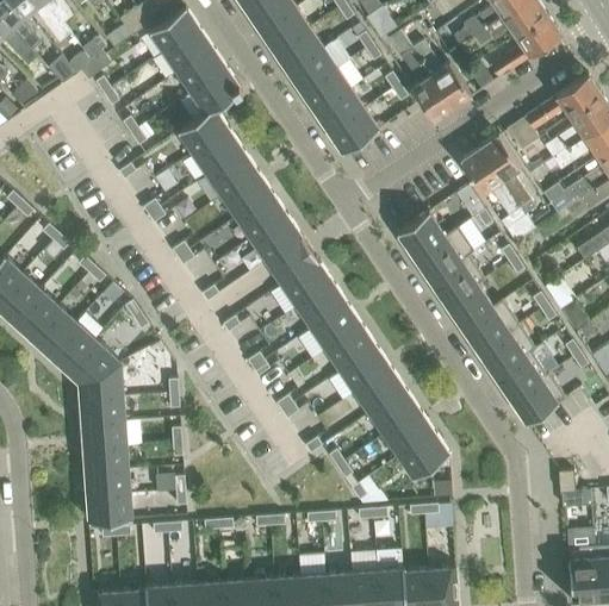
[(12,0),(0,0),(0,18),(29,50),(39,39),(20,19),(26,16),(12,0)]
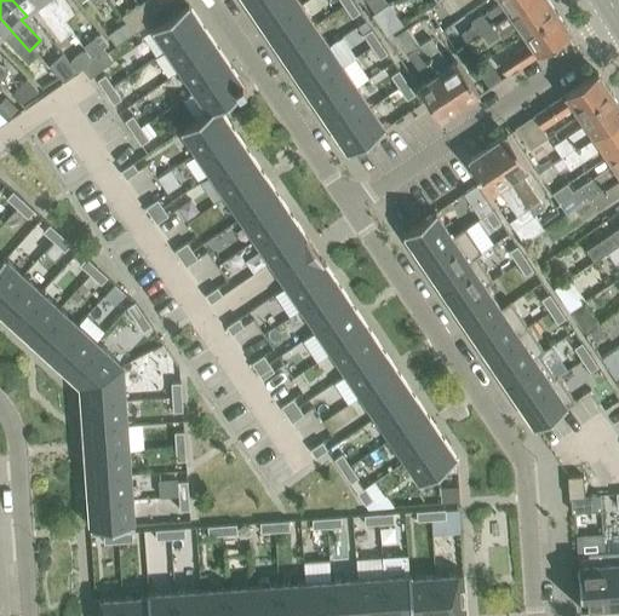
[(44,0),(12,0),(27,16),(34,11),(59,45),(72,35),(62,23),(44,0)]
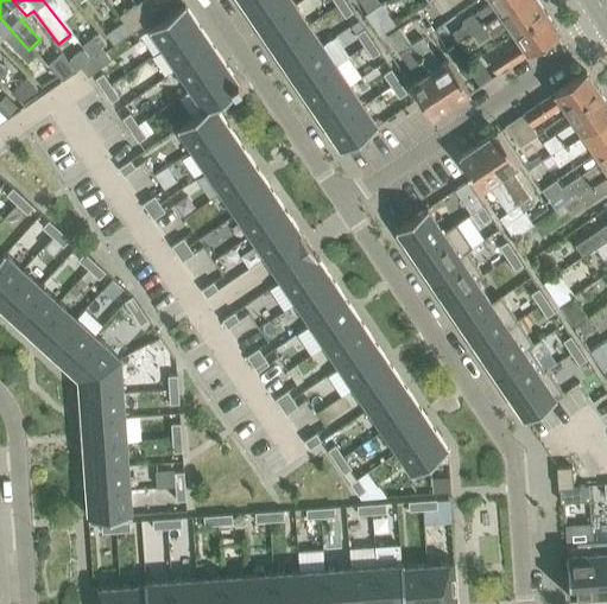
[(43,0),(61,23),(71,14),(59,0),(43,0)]
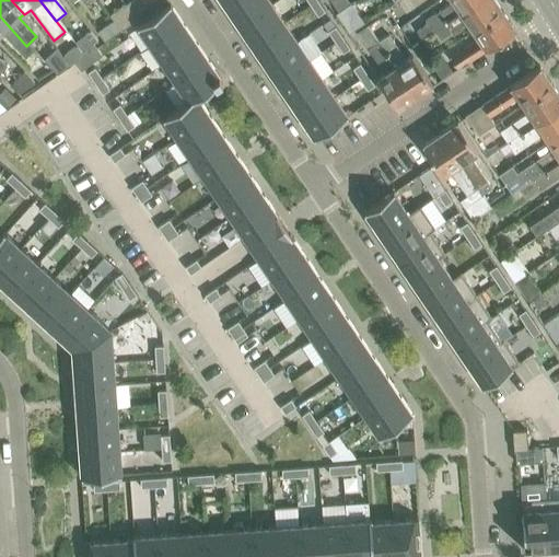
[(135,0),(129,4),(137,15),(160,0),(135,0)]
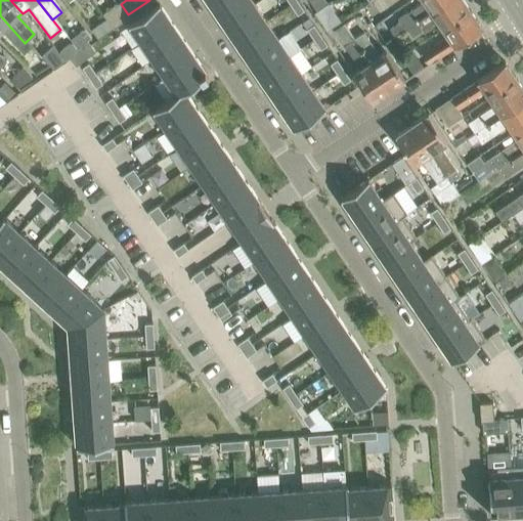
[(204,0),(210,9),(223,0),(204,0)]
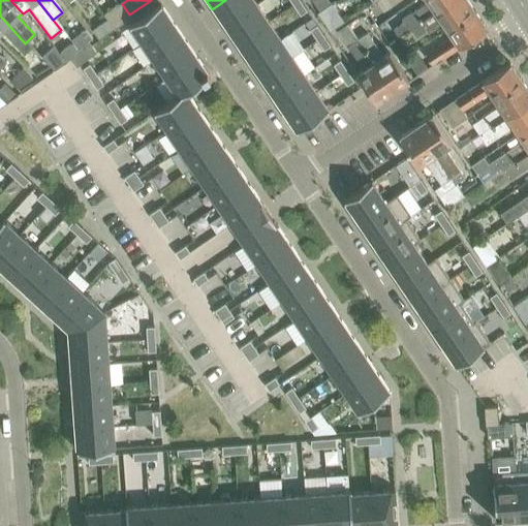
[(225,0),(212,9),(224,27),(255,5),(251,0),(225,0)]
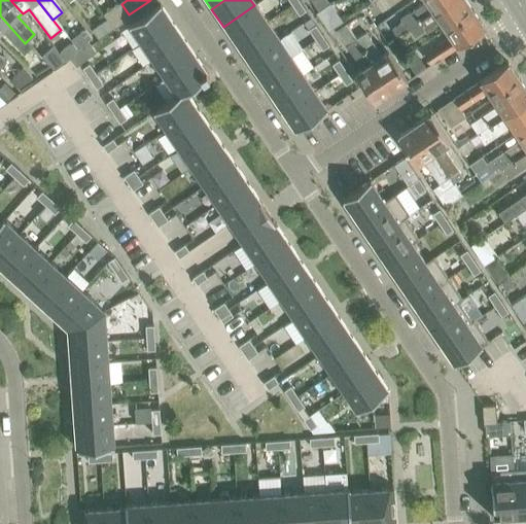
[(453,0),(422,0),(425,4),(400,22),(402,25),(391,33),(395,39),(453,0)]
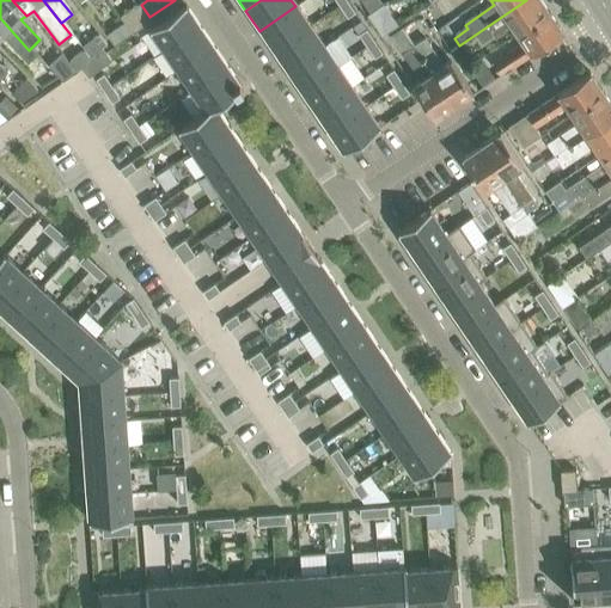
[(538,0),(526,0),(472,36),(481,48),(511,29),(515,37),(549,16),(538,0)]
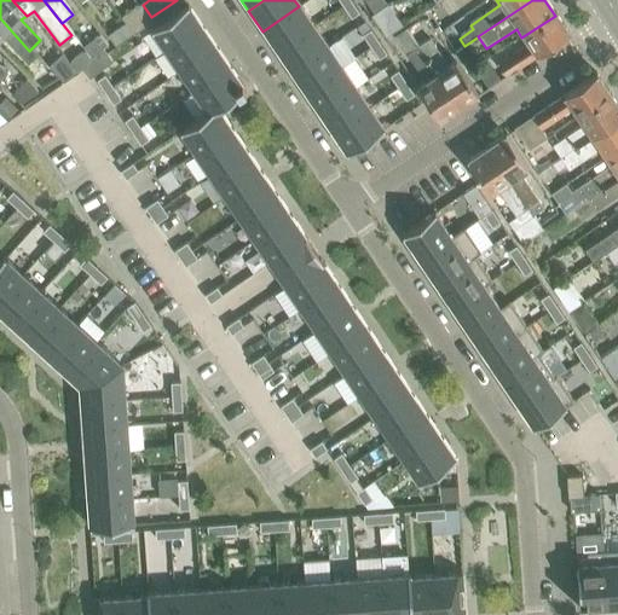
[(350,3),(342,9),(350,21),(358,15),(350,3)]
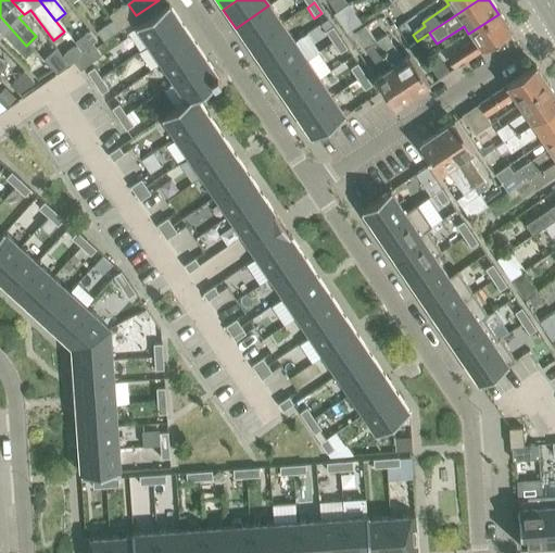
[(168,5),(135,28),(148,48),(180,25),(168,5)]
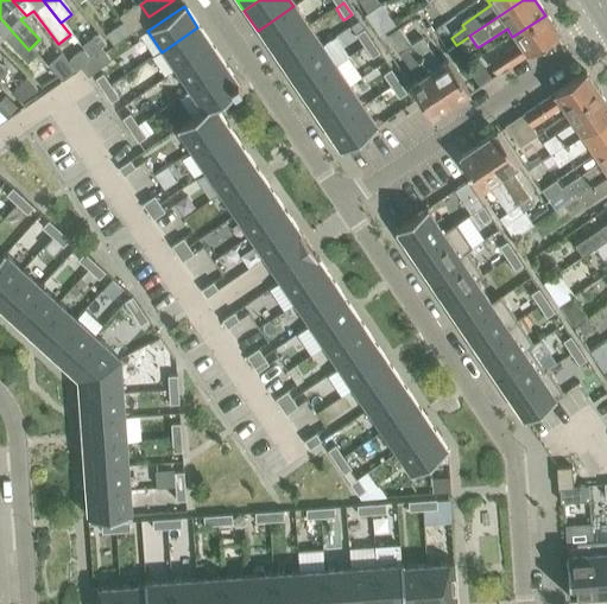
[(308,26),(293,6),(258,31),(272,51),(308,26)]
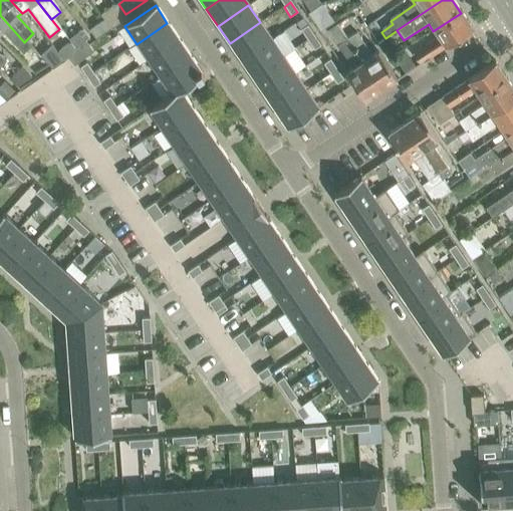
[(112,6),(100,15),(103,20),(110,30),(123,21),(120,17),(113,7),(112,6)]
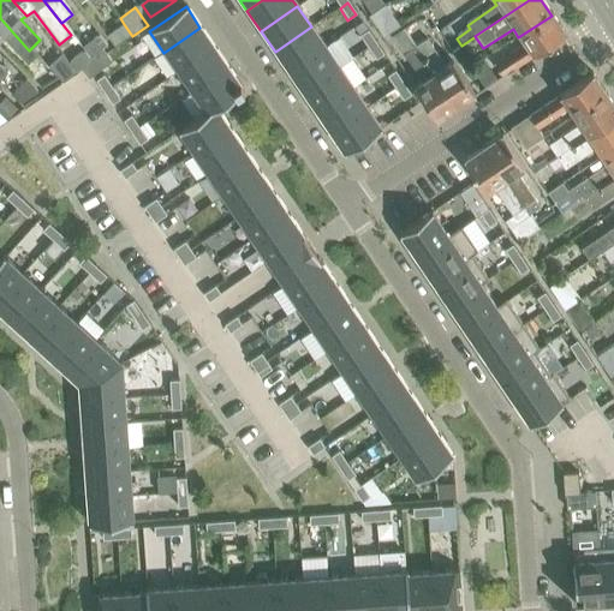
[(565,35),(552,16),(518,37),(524,46),(494,66),(501,78),(565,35)]
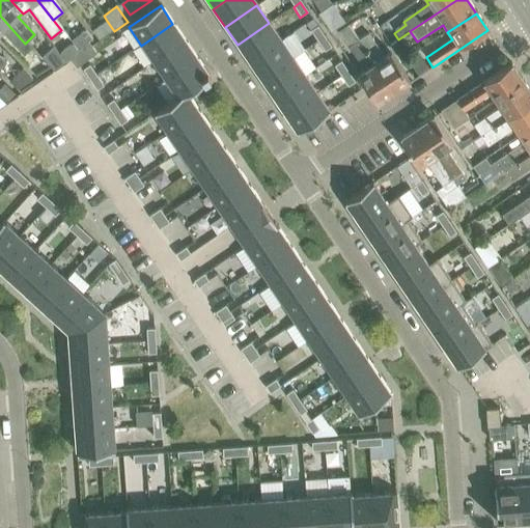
[(30,49),(25,44),(0,16),(0,34),(2,33),(23,55),(30,49)]
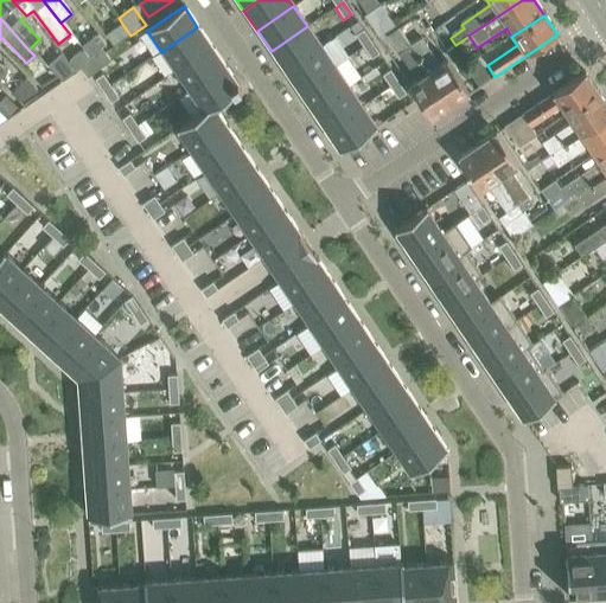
[(386,19),(369,30),(376,40),(393,29),(386,19)]
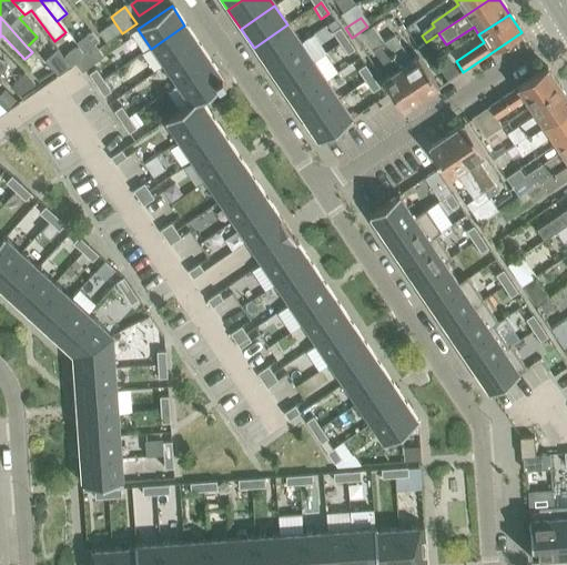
[(114,22),(97,34),(104,46),(122,33),(114,22)]
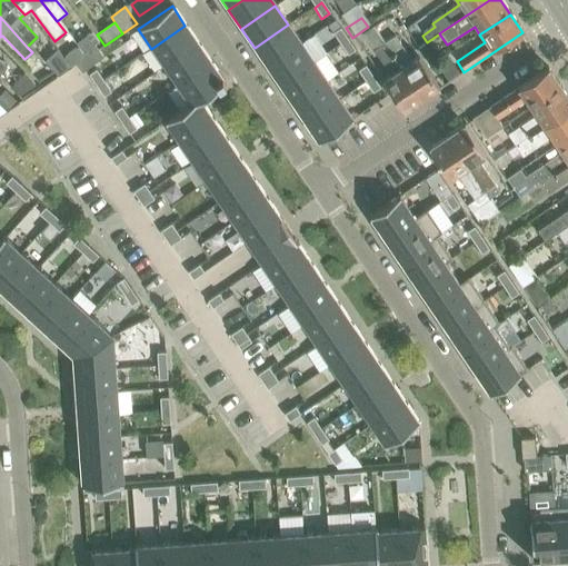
[(288,25),(255,48),(267,67),(301,45),(288,25)]
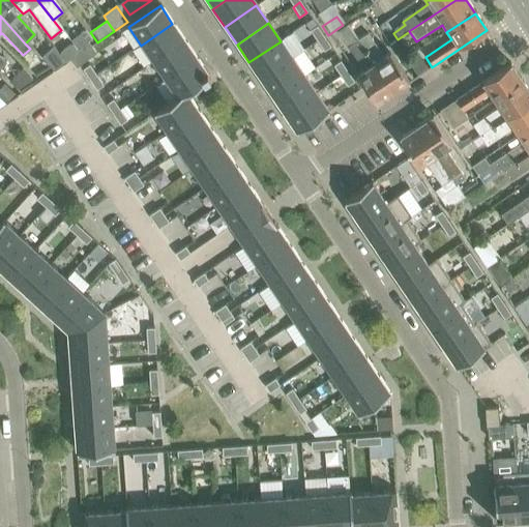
[(185,42),(172,24),(141,46),(153,63),(185,42)]
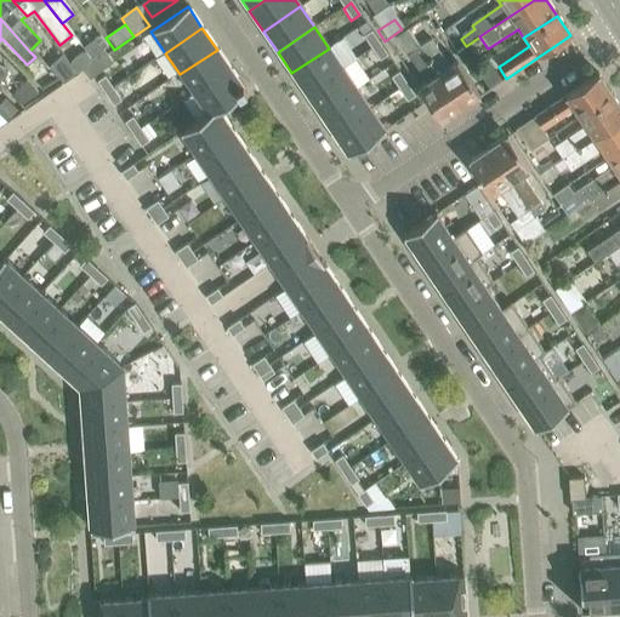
[(427,102),(441,123),(461,109),(420,49),(408,30),(397,38),(426,83),(417,89),(427,102)]
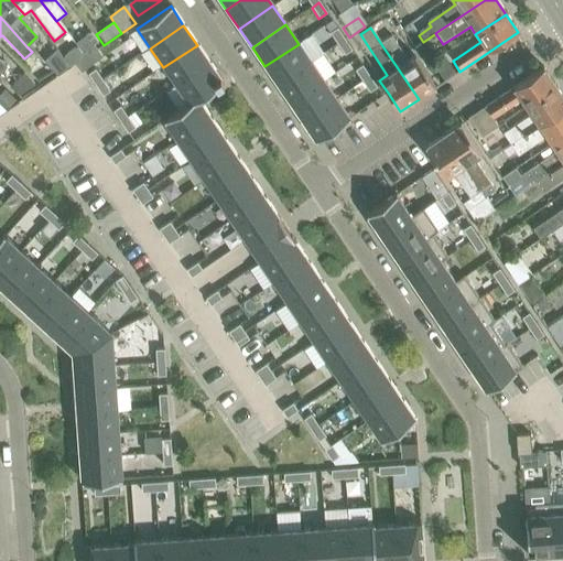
[(336,29),(329,34),(336,45),(344,40),(336,29)]
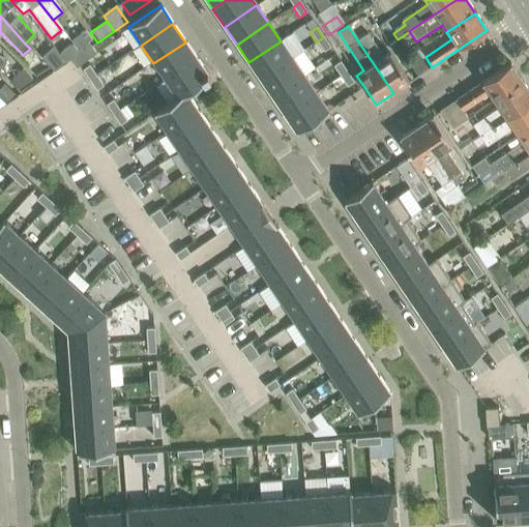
[(69,41),(71,45),(76,50),(86,42),(90,39),(84,30),(69,41)]
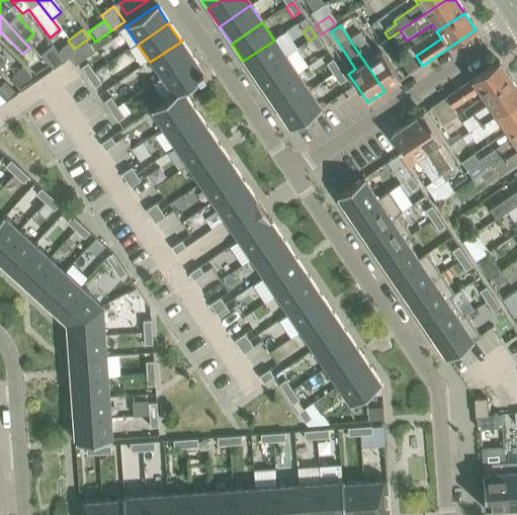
[(274,40),(243,61),(255,78),(294,52),(295,51),(283,33),(274,40)]
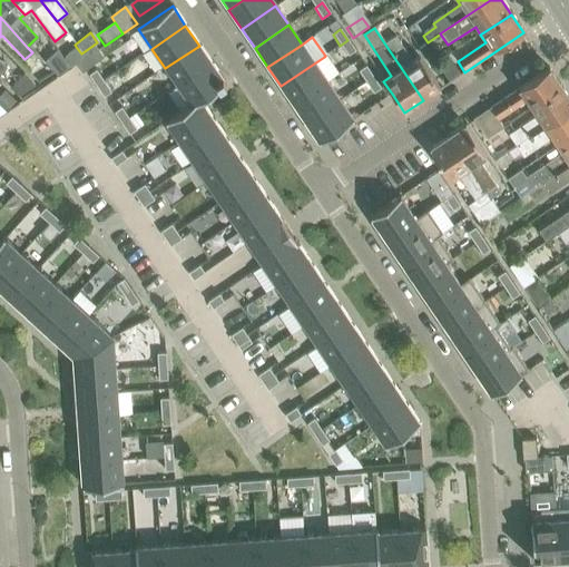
[(395,38),(385,45),(423,100),(440,89),(419,58),(412,62),(395,38)]
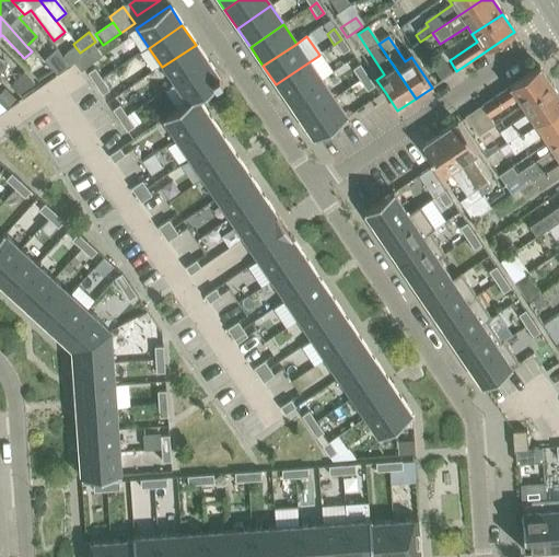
[(341,39),(334,45),(341,56),(349,50),(341,39)]
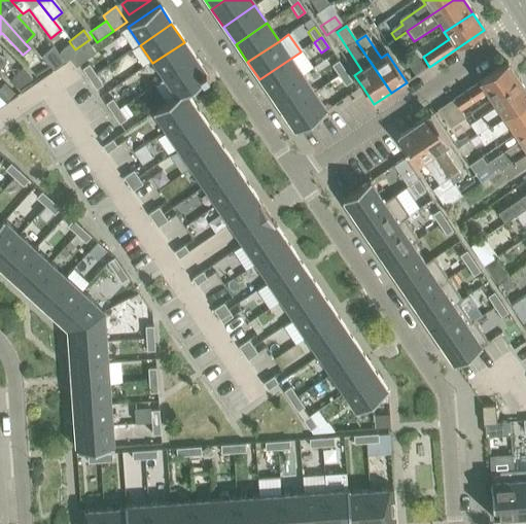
[(75,49),(71,44),(58,55),(66,64),(69,61),(75,69),(95,55),(90,47),(85,42),(75,49)]
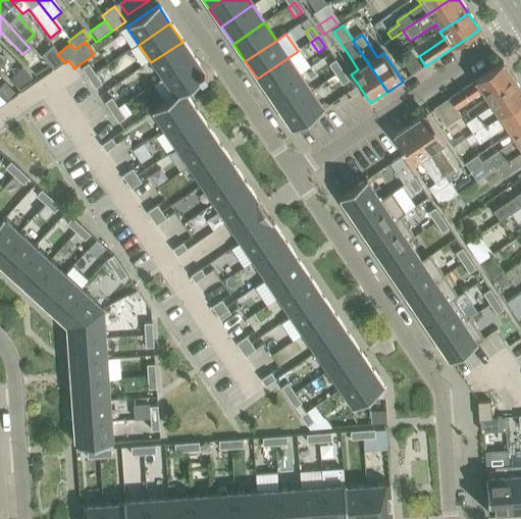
[(151,62),(163,81),(194,59),(183,42),(151,62)]
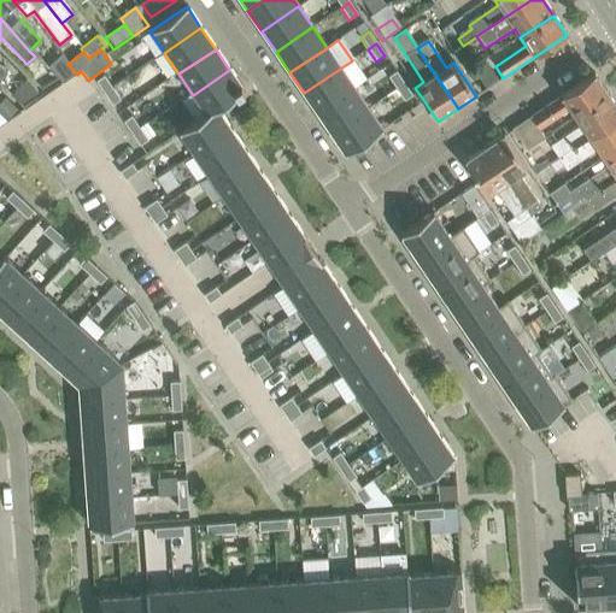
[(62,57),(48,69),(58,80),(63,84),(77,75),(68,64),(62,57)]
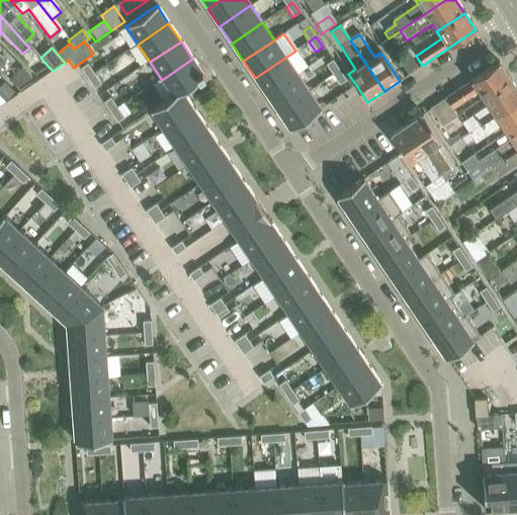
[(294,52),(255,78),(266,95),(297,75),(306,69),(294,52)]
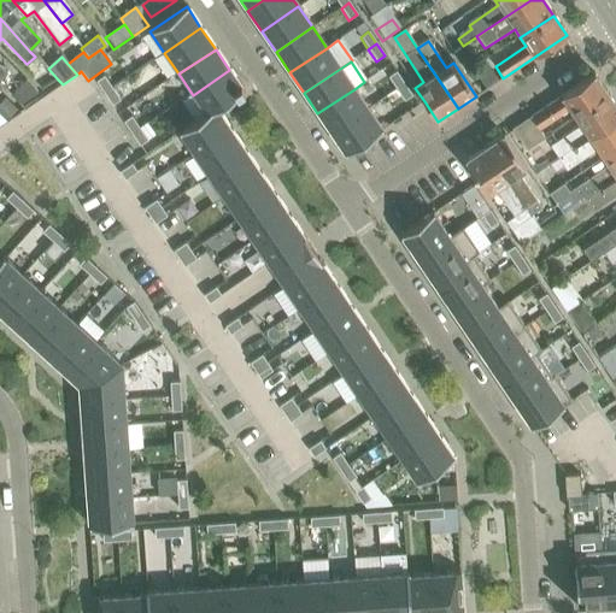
[(229,70),(193,95),(206,115),(206,116),(216,110),(244,92),(229,70)]
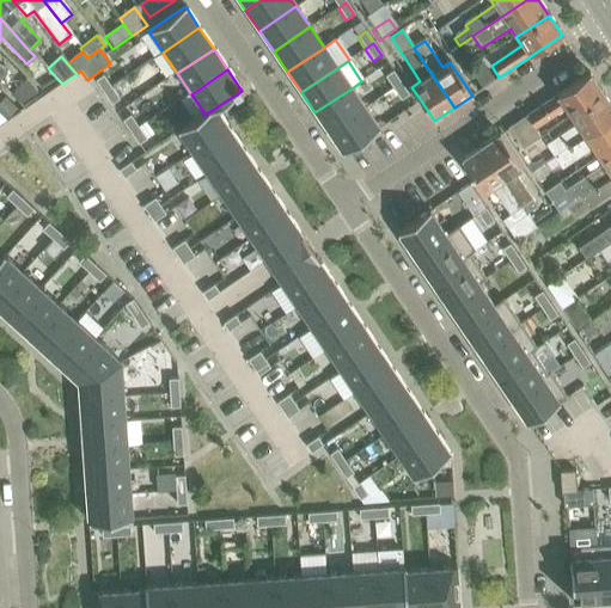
[(392,72),(384,77),(392,88),(401,84),(392,72)]
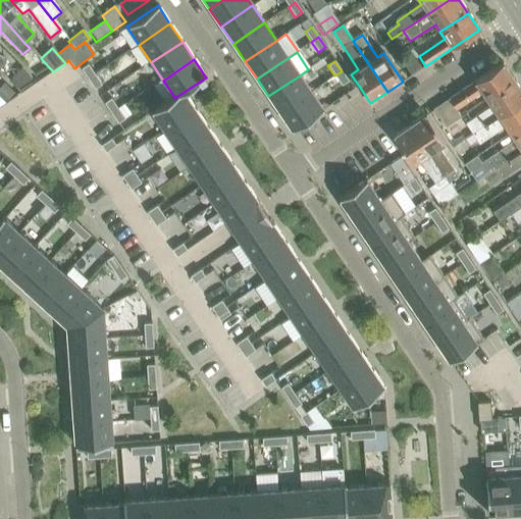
[(482,93),(487,101),(514,82),(502,63),(432,110),(446,128),(462,117),(457,109),(482,93)]
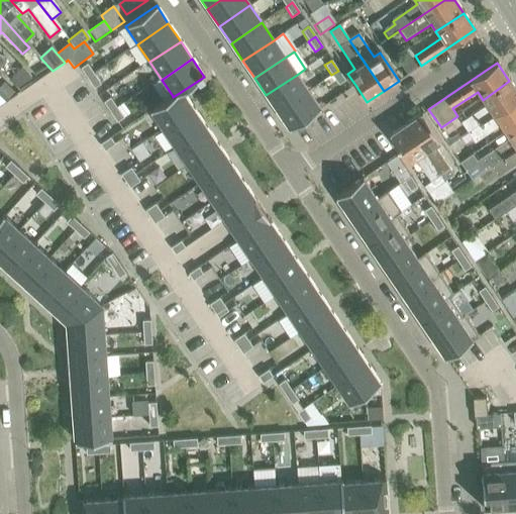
[(87,65),(80,69),(87,79),(93,75),(87,65)]
